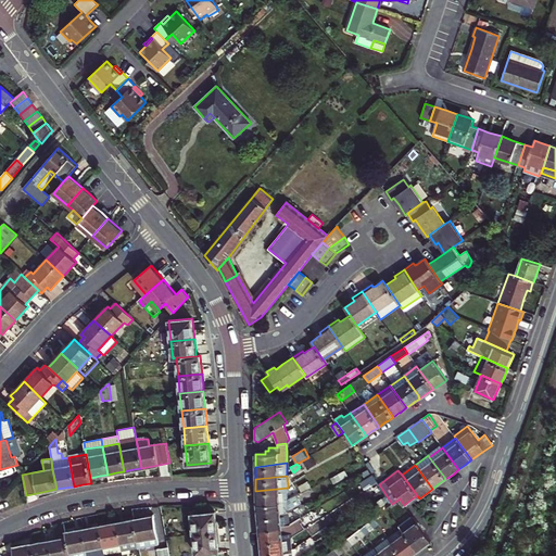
[(339,493),(351,485),(349,480),(336,487),(339,493)]
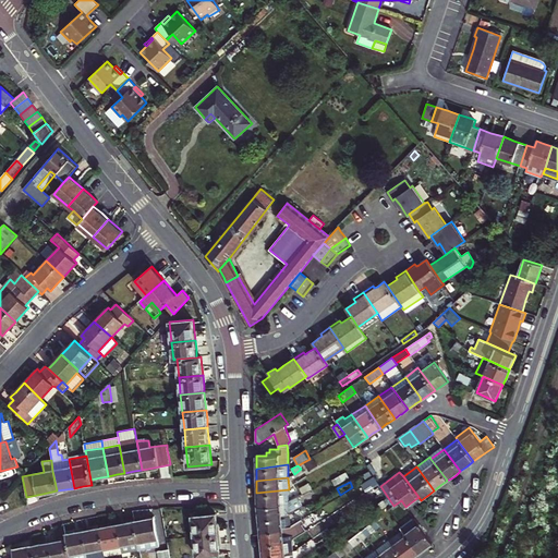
[(302,495),(312,489),(308,483),(300,489),(302,495)]
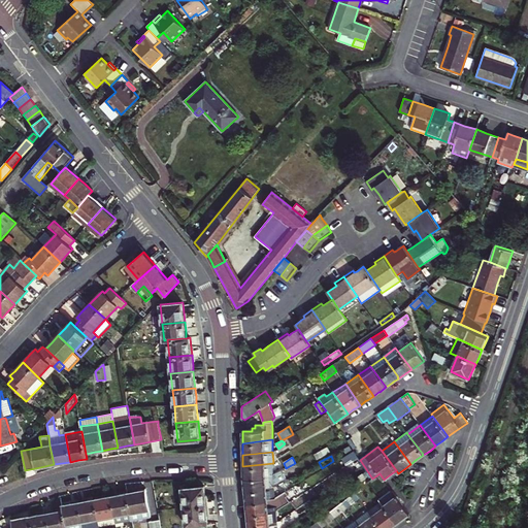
[(273,474),(273,463),(242,466),(243,472),(243,479),(273,474)]
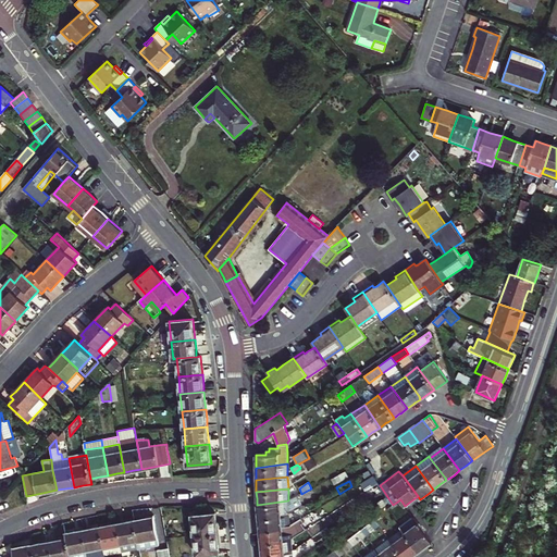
[(297,496),(288,500),(257,505),(258,512),(258,518),(289,514),(302,506),(297,496)]
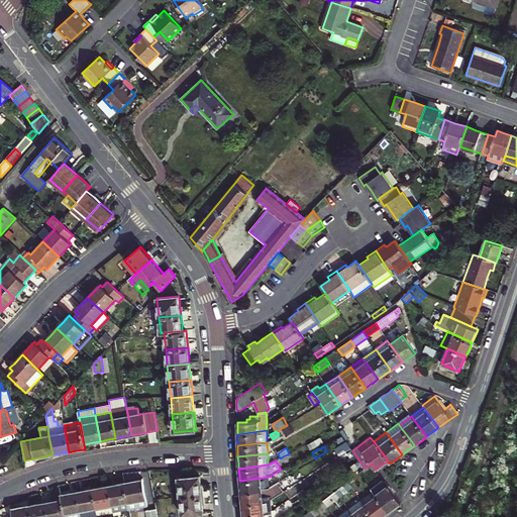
[(372,473),(376,470),(372,463),(368,467),(372,473)]
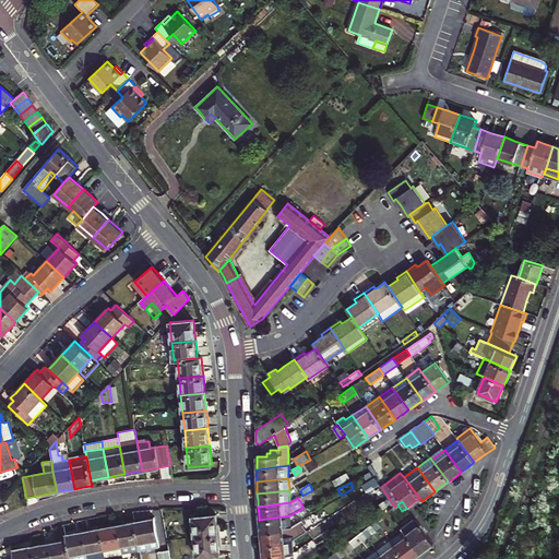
[(392,518),(402,511),(397,504),(394,507),(388,512),(392,518)]
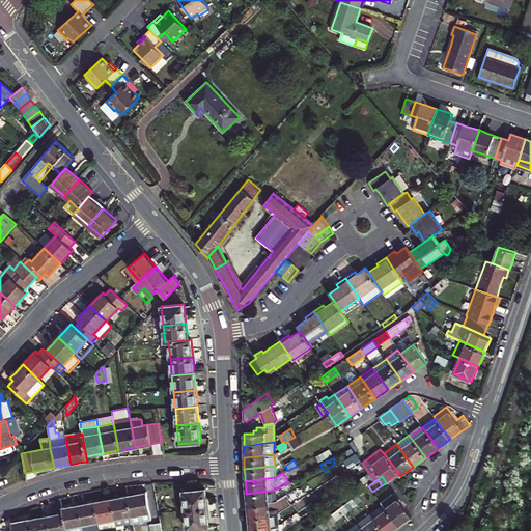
[(310,491),(317,486),(314,480),(306,485),(310,491)]
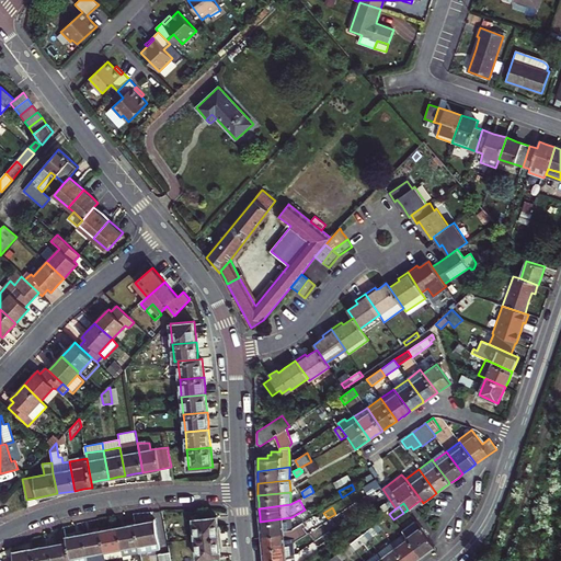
[(193,518),(195,539),(219,537),(218,527),(217,516),(193,518)]
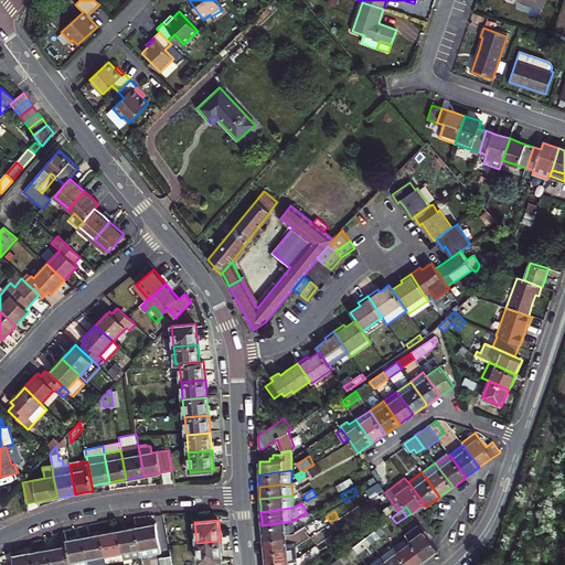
[(295,533),(294,521),(262,525),(263,533),(263,539),(295,533)]
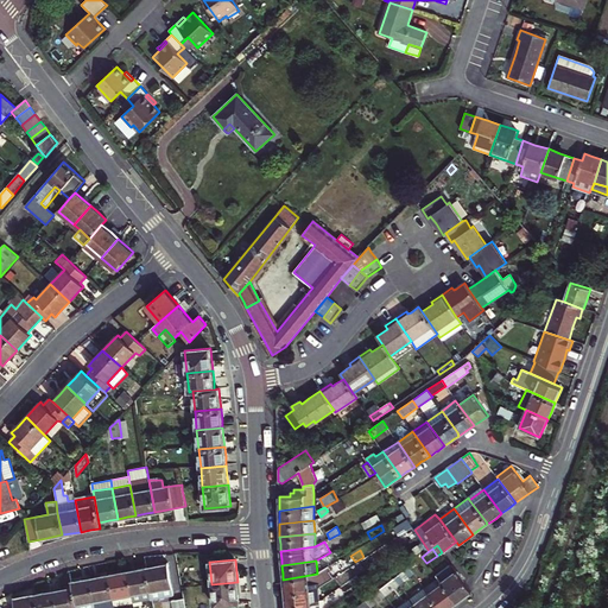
[(173,595),(172,587),(168,564),(157,567),(146,568),(152,599),(173,595)]
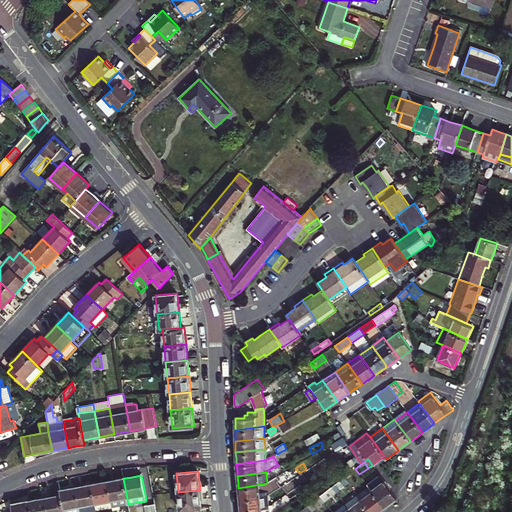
[(391,503),(397,499),(379,476),(367,484),(369,487),(372,492),(384,508),(391,503)]
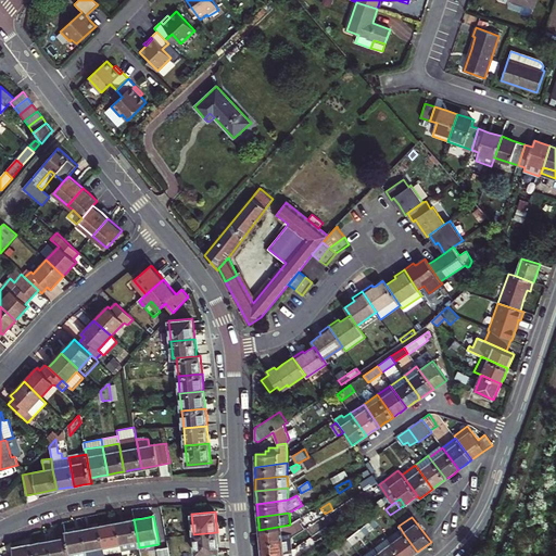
[(139,547),(134,519),(125,521),(116,522),(122,551),(130,548),(139,547)]
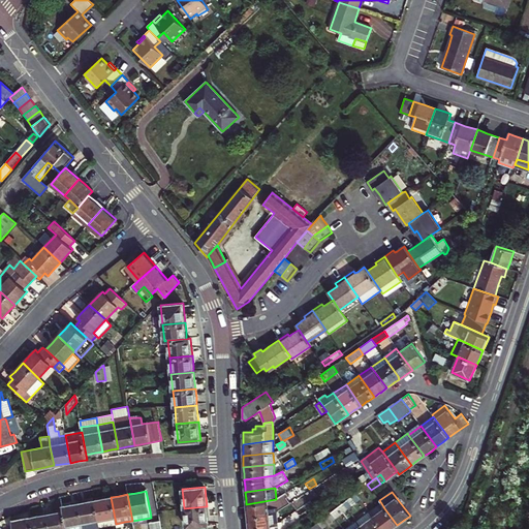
[(347,509),(360,500),(355,494),(342,503),(347,509)]
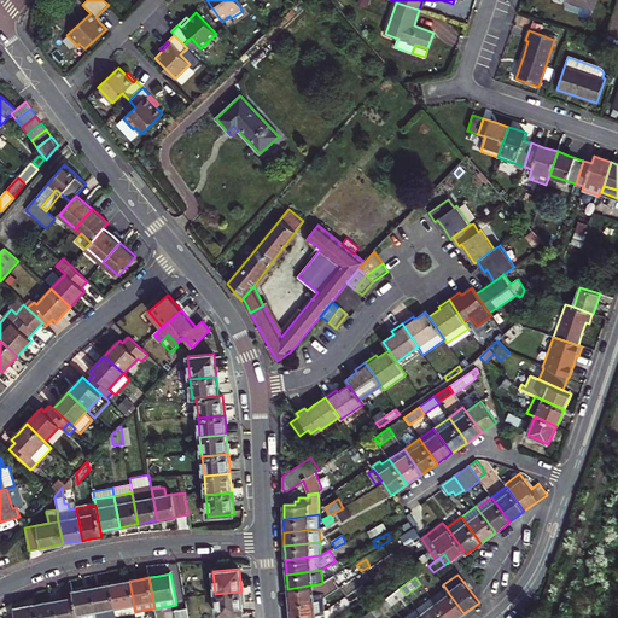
[(135,612),(129,581),(120,583),(110,584),(115,607),(116,617),(135,613),(135,612)]
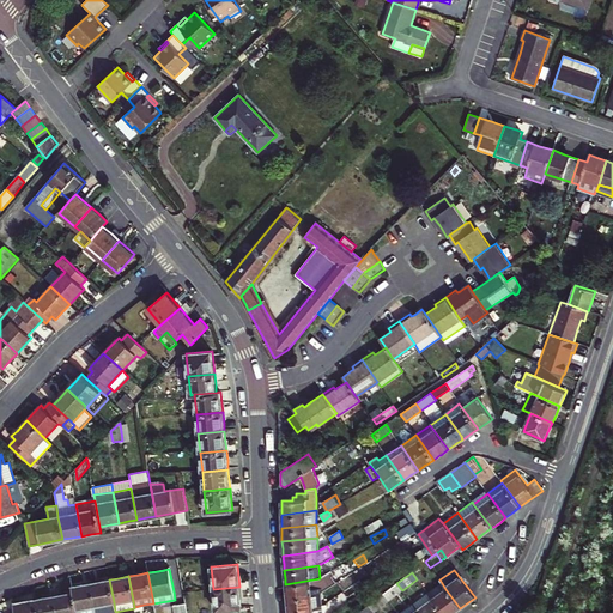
[(321,593),(331,587),(325,576),(320,578),(321,593)]
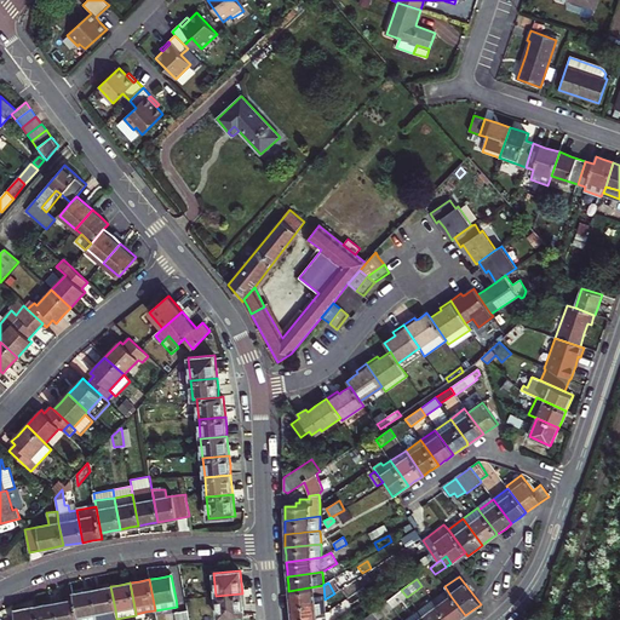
[(325,600),(323,585),(288,591),(290,600),(290,604),(325,600)]
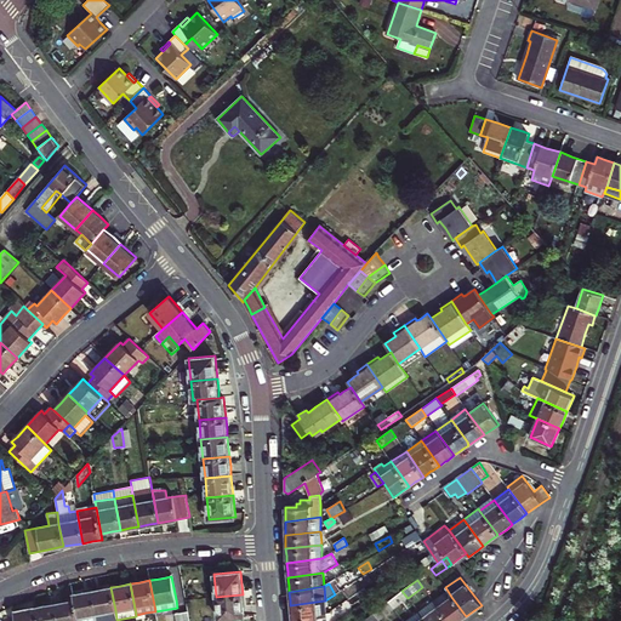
[(115,610),(110,587),(101,590),(92,591),(96,614),(115,610)]
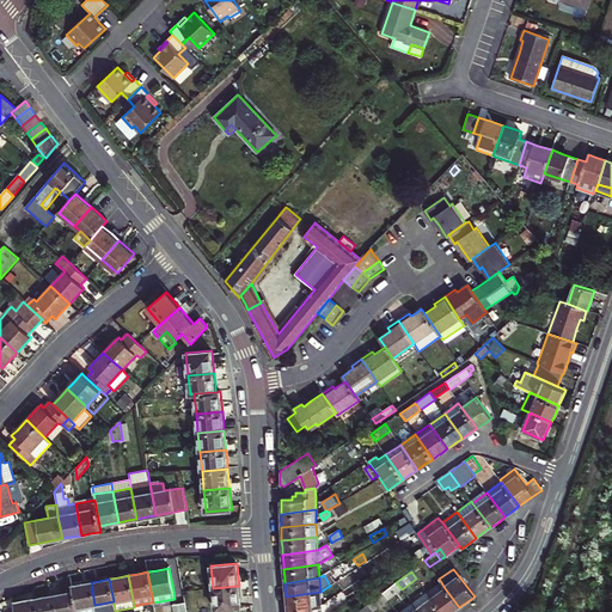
[(96,611),(95,605),(91,582),(80,585),(71,586),(72,593),(75,611),(96,611)]
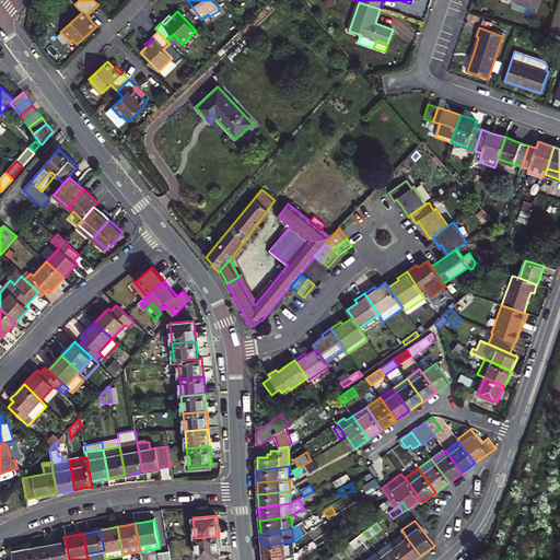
[(354,550),(368,539),(362,533),(350,543),(354,550)]
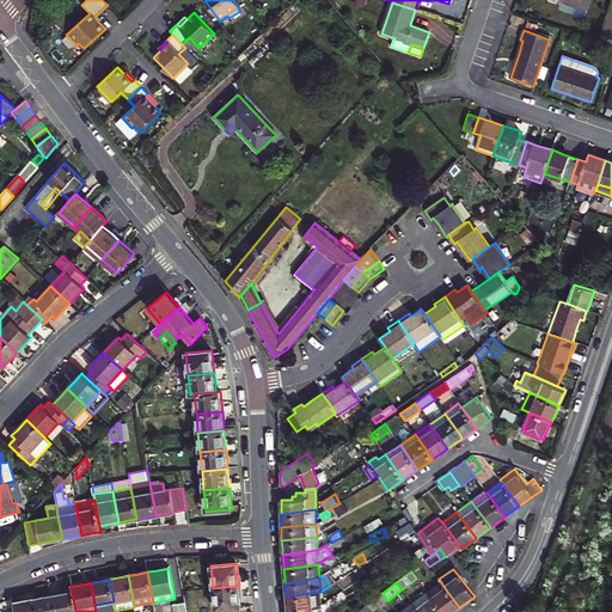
[(430,599),(445,588),(441,582),(427,593),(430,599)]
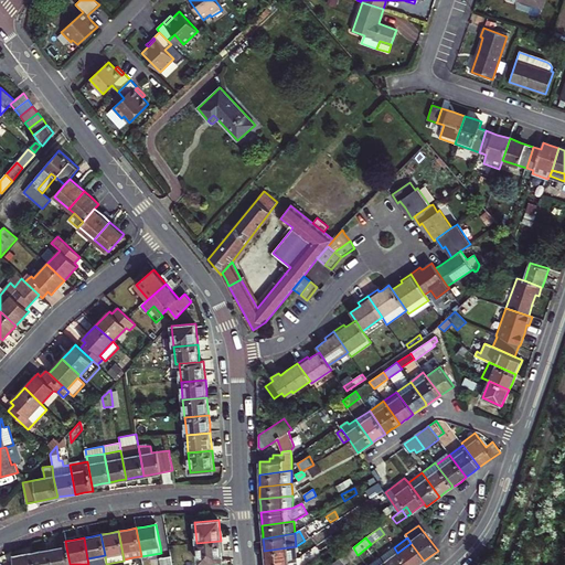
[(196,543),(199,564),(223,562),(222,551),(221,541),(196,543)]
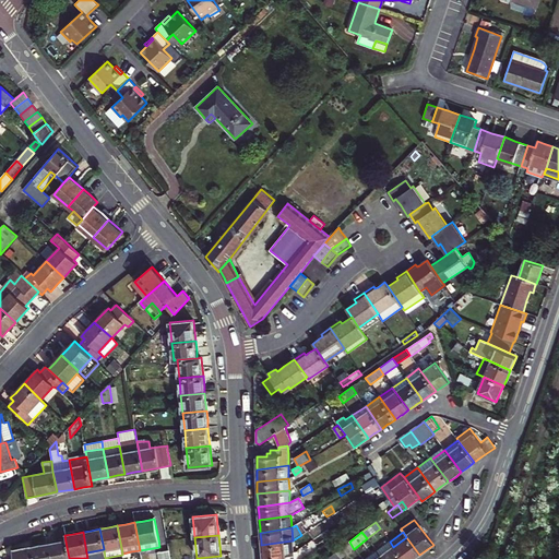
[(413,558),(414,558),(419,555),(406,537),(393,547),(402,558),(413,558)]
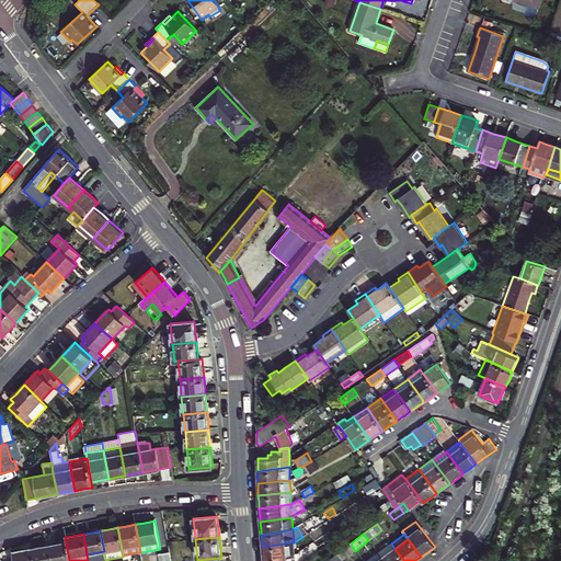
[(295,554),(294,542),(262,547),(263,554),(264,560),(295,554)]
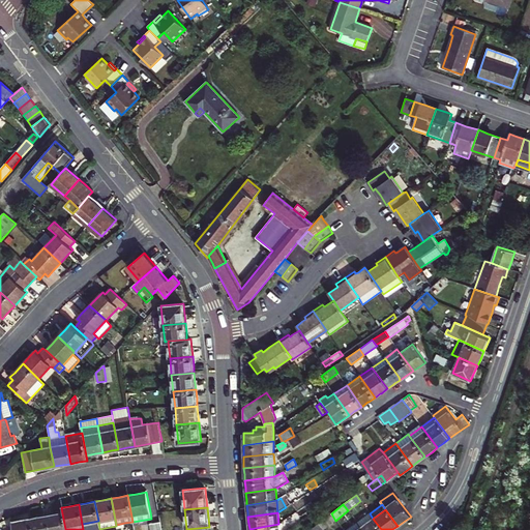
[(65,529),(62,513),(54,514),(47,516),(49,529),(65,529)]
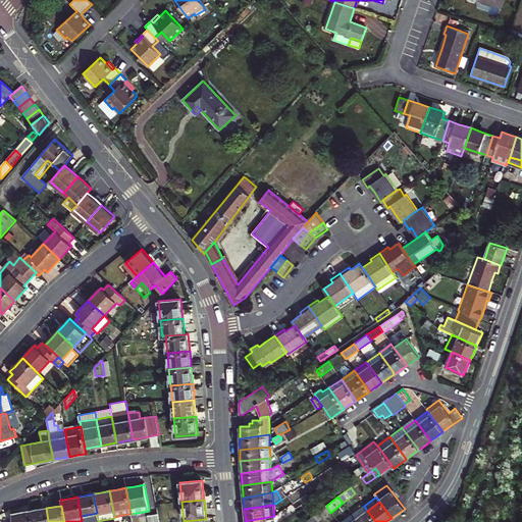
[(318,521),(330,513),(326,506),(314,516),(318,521)]
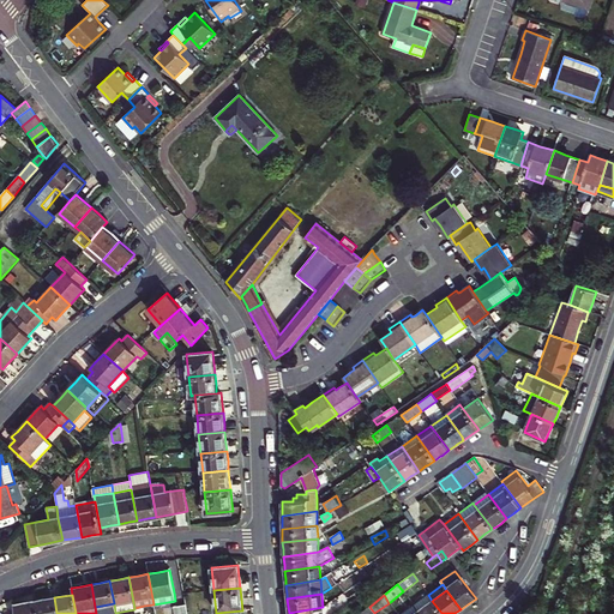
[(414,606),(419,613),(441,613),(432,601),(428,595),(414,606)]
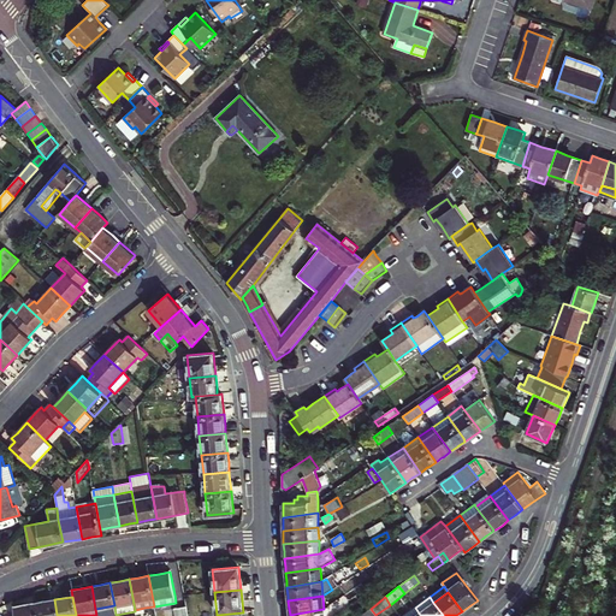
[(37,615),(57,615),(54,599),(46,600),(35,603),(37,615)]
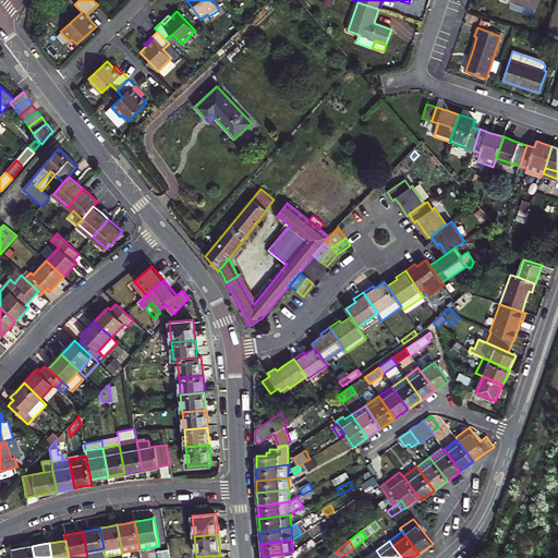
[(34,557),(32,546),(21,548),(12,549),(13,557),(34,557)]
